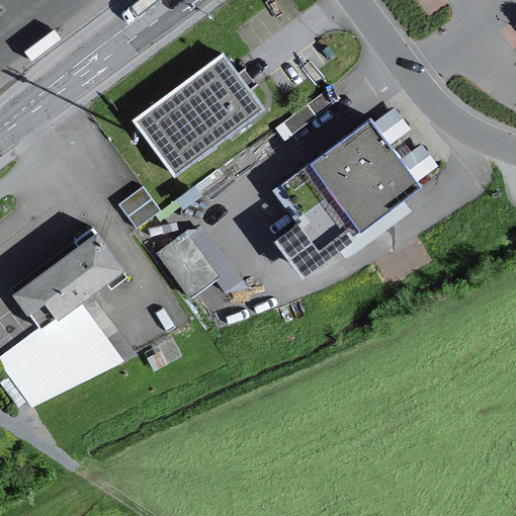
[(222,57),(134,121),(173,175),(261,109),(241,83),(222,57)]
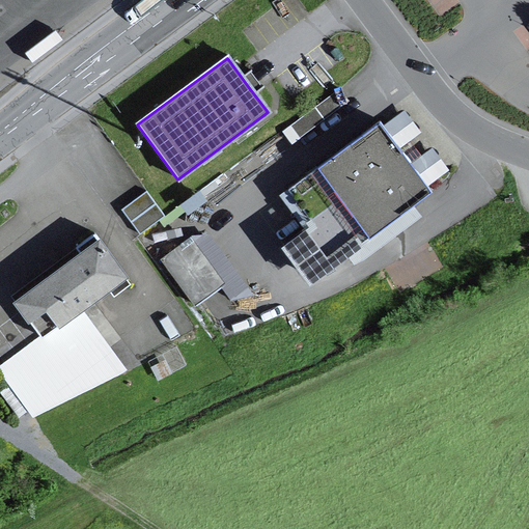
[(338,90),(281,134),(290,145),(347,103),(338,90)]
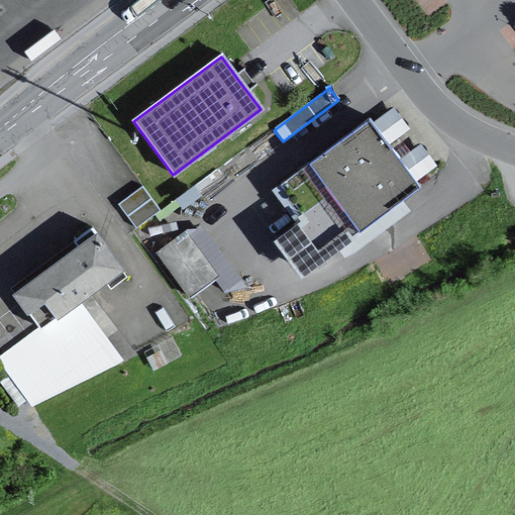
[(392,109),(372,124),(389,145),(409,130),(392,109)]
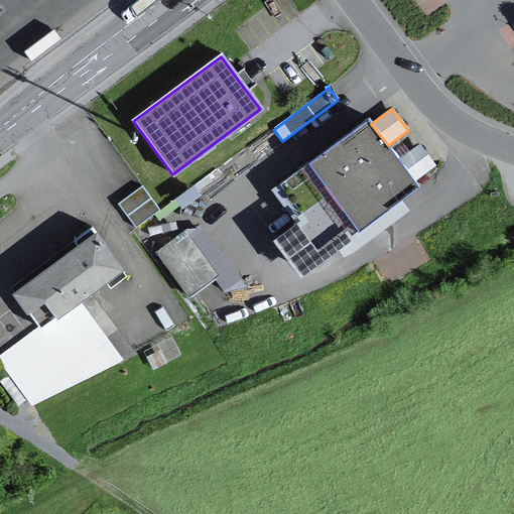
[(367,119),(277,185),(301,217),(271,240),(298,276),(336,249),(400,201),(419,185),(416,181),(399,160),(388,145),(371,124),(367,119)]
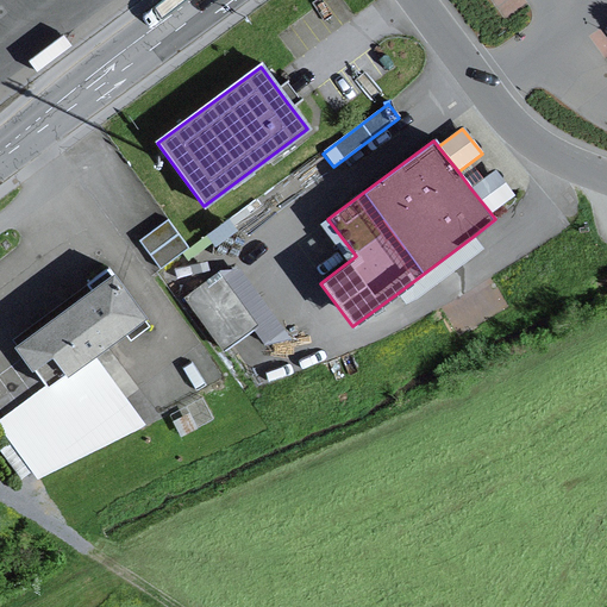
[(495,171),(471,189),(492,214),(514,196),(495,171)]
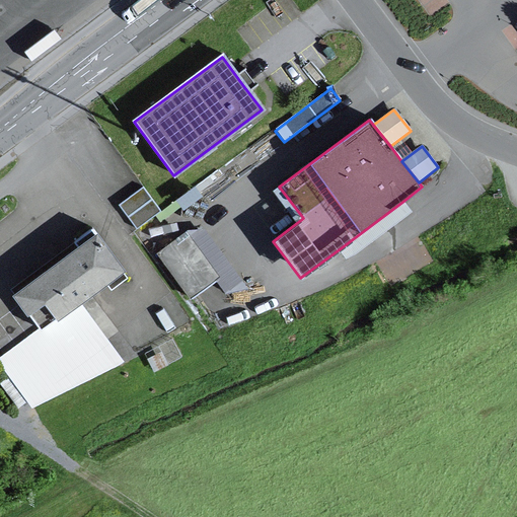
[(142,189),(118,207),(136,230),(160,213),(142,189)]
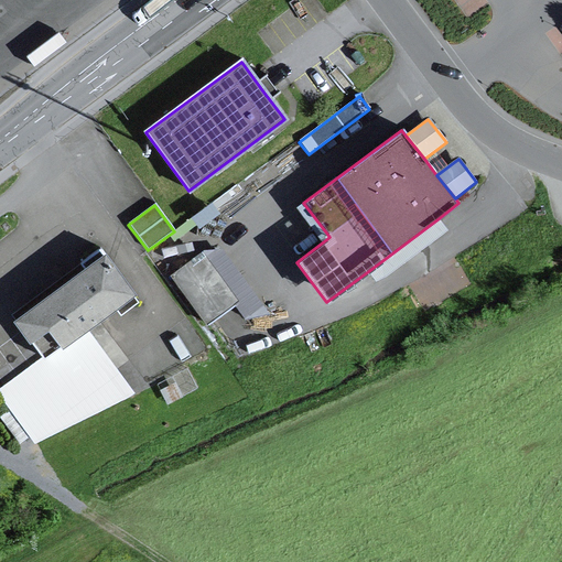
[(438,219),(367,272),(374,283),(386,277),(446,231),(438,219)]
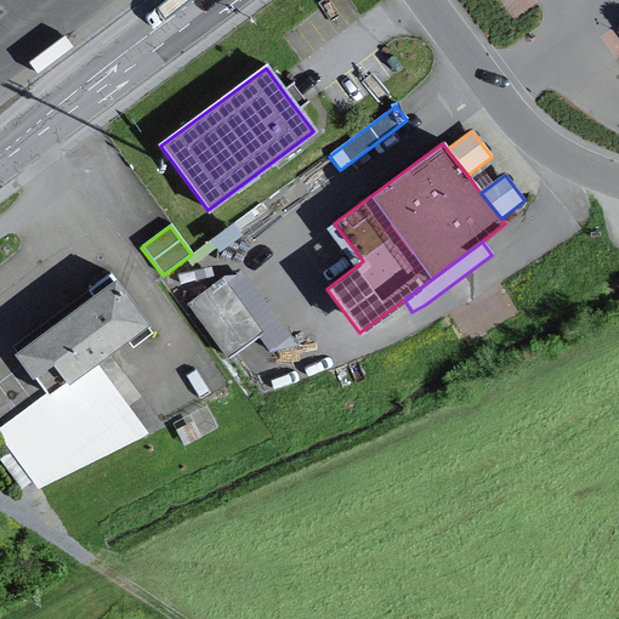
[(222,278),(187,305),(227,358),(262,331),(222,278)]
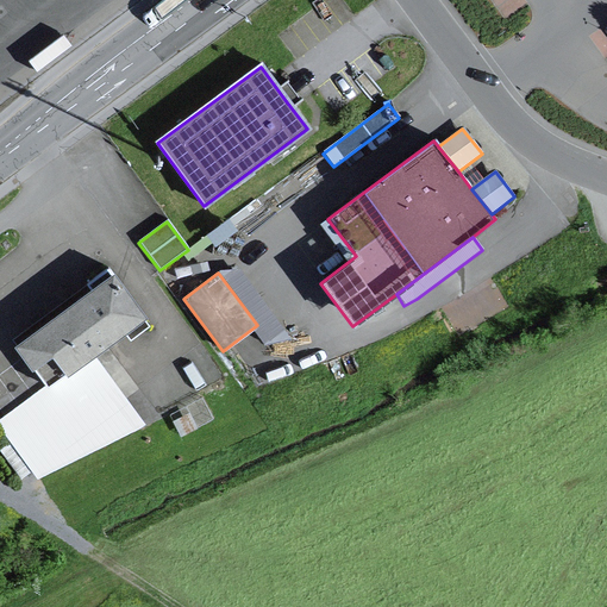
[(0,427),(37,480),(144,425),(93,356),(144,315),(113,274),(17,345),(45,388),(0,421),(0,427)]
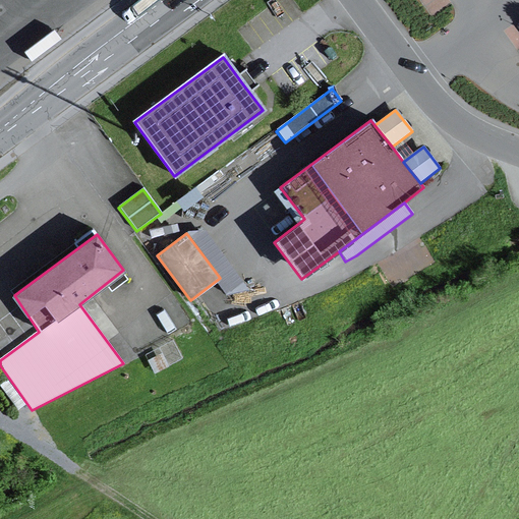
[(161,355),(146,362),(153,376),(168,368),(161,355)]
